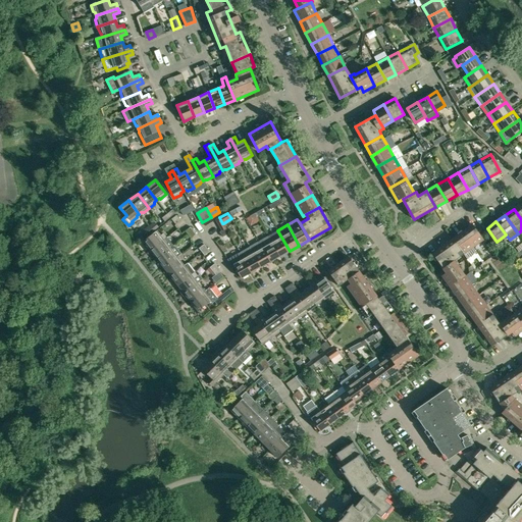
[(473,224),(462,231),(473,247),(483,240),(473,224)]
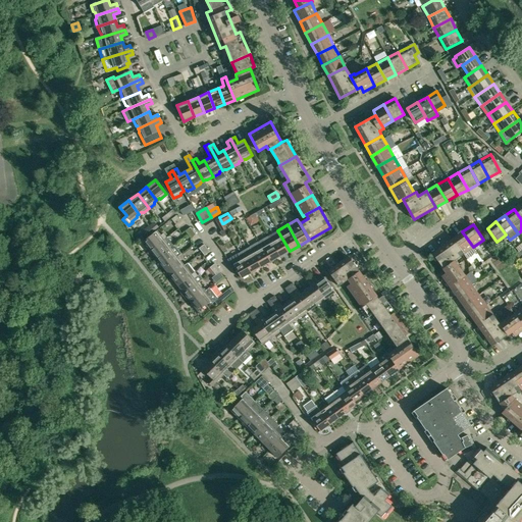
[(228,233),(225,228),(221,230),(219,232),(222,237),(228,233)]
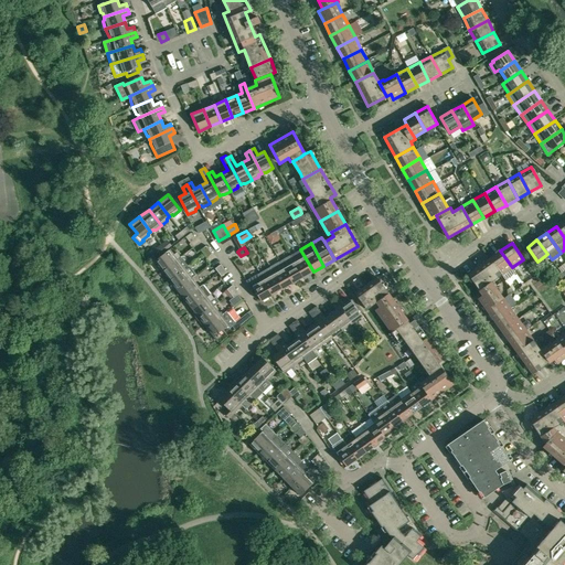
[(178,252),(173,254),(170,249),(155,262),(162,270),(178,259),(181,256),(178,252)]
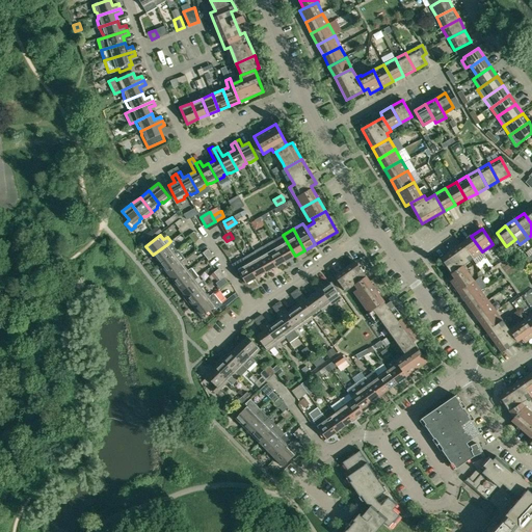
[(285,262),(295,256),(283,235),(273,240),(285,262)]
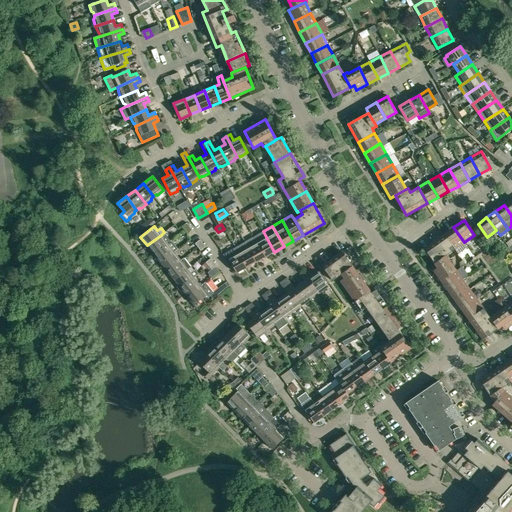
[(453,227),(444,234),(455,250),(464,242),(453,227)]
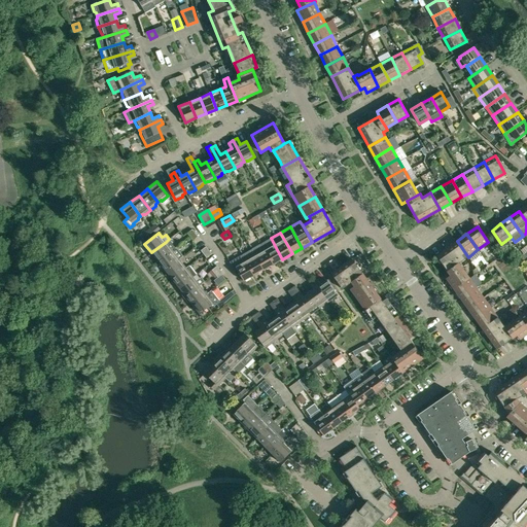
[(271,238),(261,243),(273,265),(282,259),(271,238)]
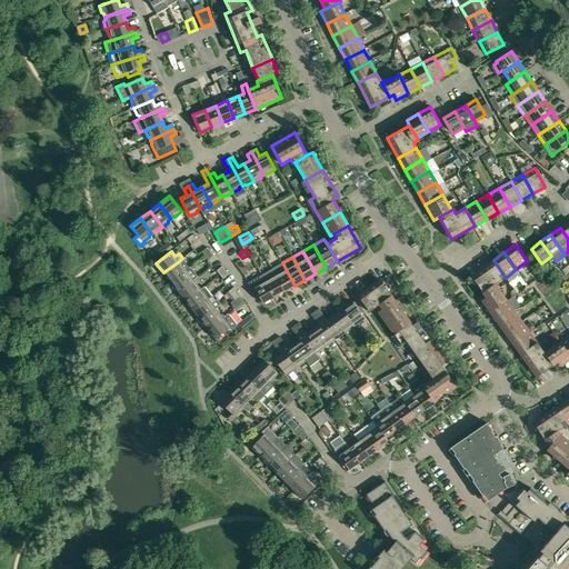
[(506,278),(493,260),(471,277),(483,293),(487,298),(498,289),(500,288),(497,283),(506,278)]
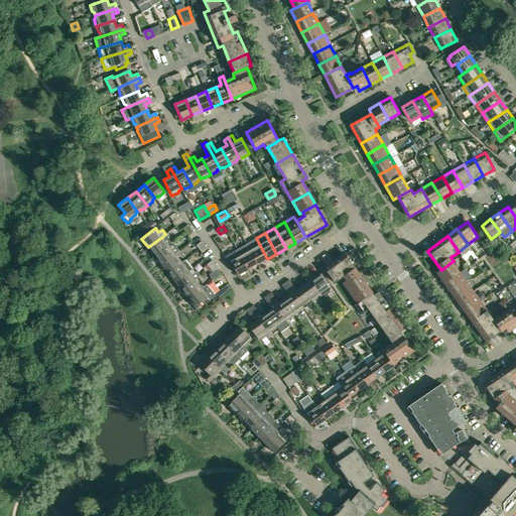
[(162,237),(148,247),(155,256),(171,243),(166,237),(163,239),(162,237)]
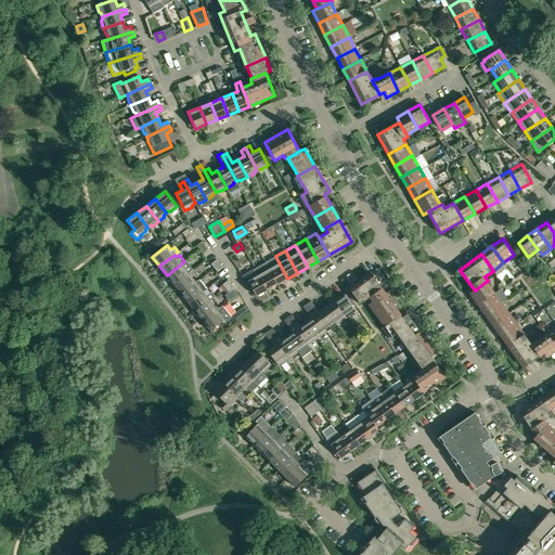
[(275,256),(265,262),(278,284),(287,279),(275,256)]
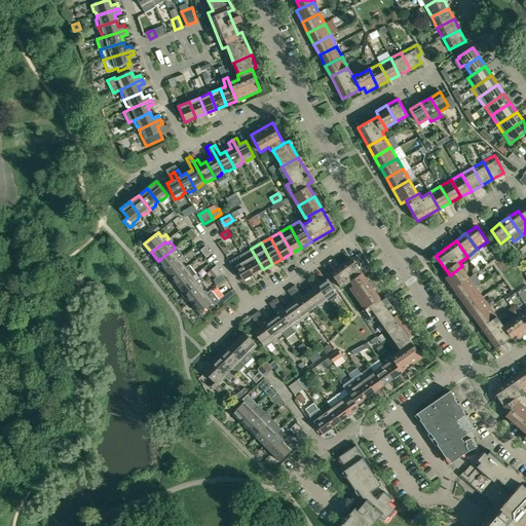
[(158,261),(165,270),(179,259),(183,256),(176,247),(175,248),(158,261)]
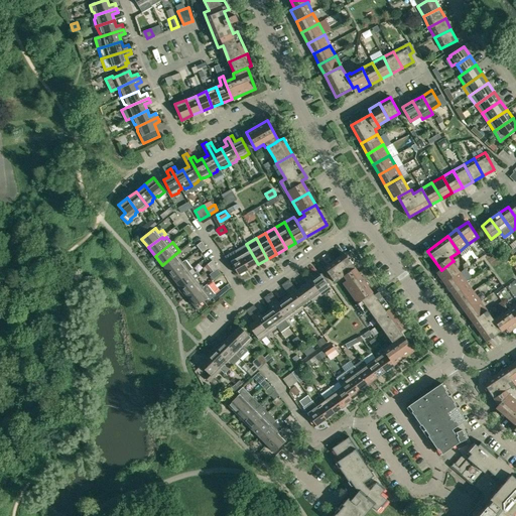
[(246,244),(237,249),(249,269),(258,264),(246,244)]
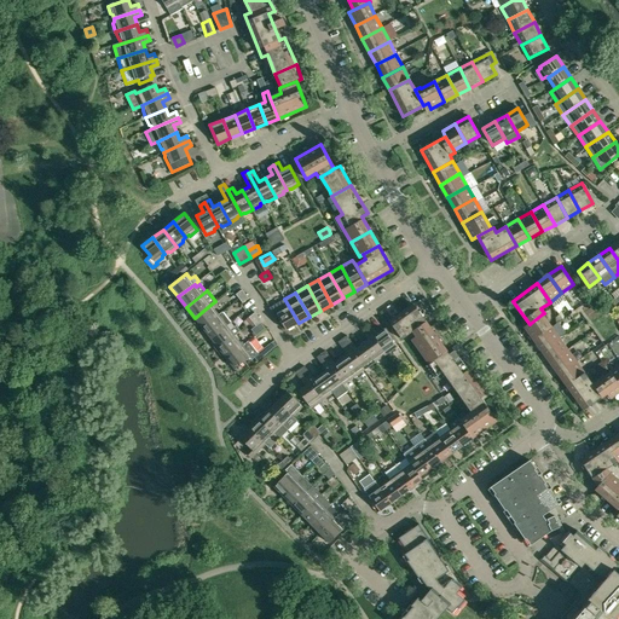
[(287,330),(299,323),(284,299),(272,306),(276,312),(287,330)]
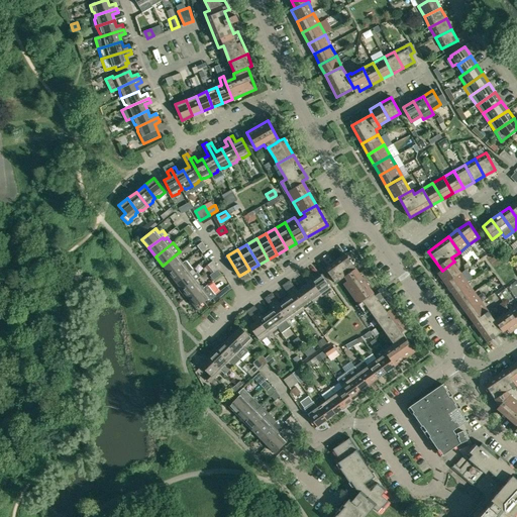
[(343,284),(351,295),(367,284),(345,253),(325,269),(335,284),(343,278),(346,282),(343,284)]
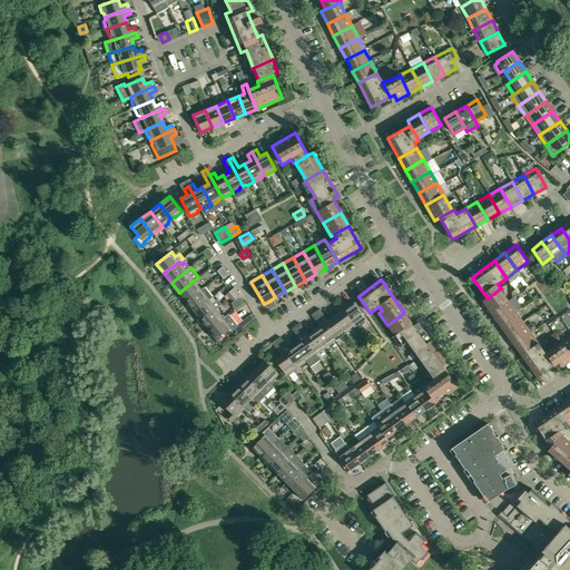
[(194,281),(179,293),(186,302),(202,291),(194,281)]
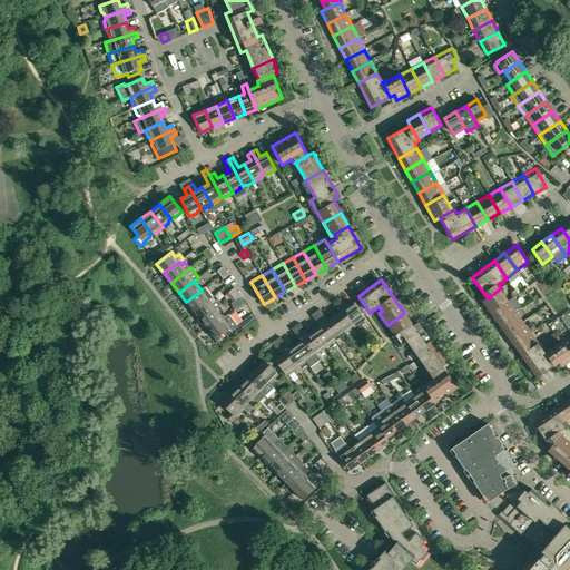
[(202,291),(186,302),(194,311),(213,296),(205,287),(202,291)]
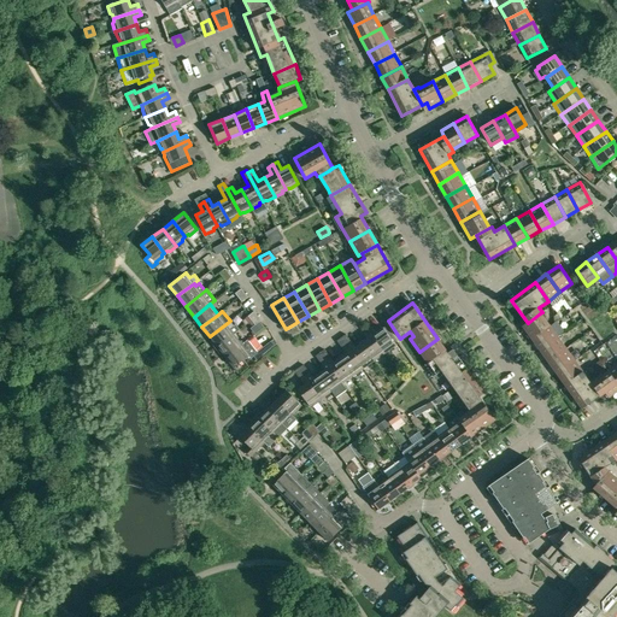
[(540,313),(528,323),(522,327),(534,342),(552,329),(540,313)]
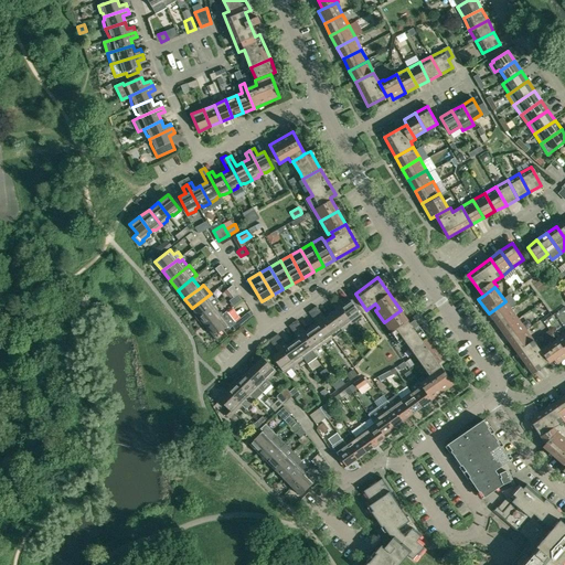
[(214,307),(211,302),(215,299),(211,294),(192,308),(194,311),(193,312),(193,315),(198,320),(214,307)]
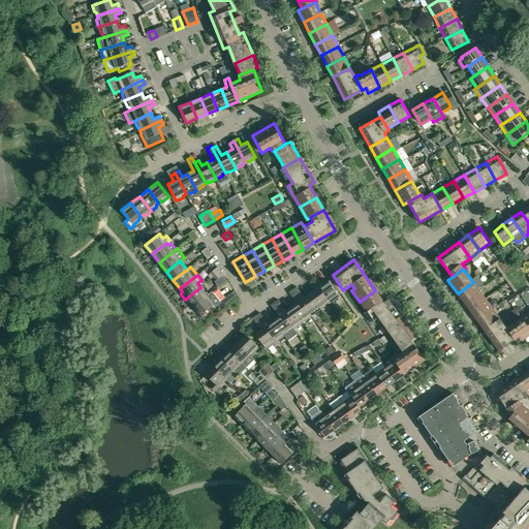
[(319,280),(315,283),(329,303),(332,301),(333,301),(339,297),(329,281),(322,285),(319,280)]
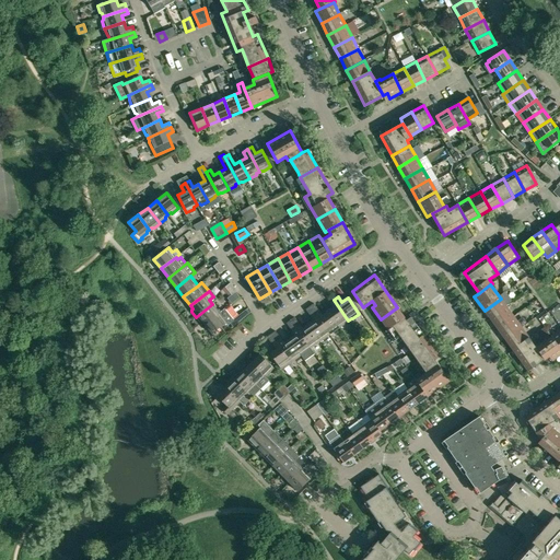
[(485,311),(492,322),(509,310),(501,299),(485,311)]
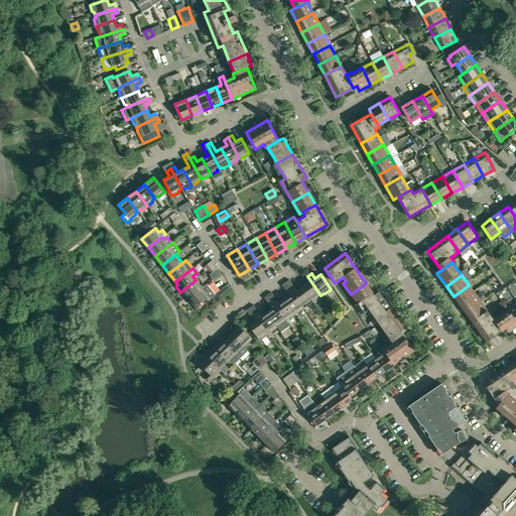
[(318,296),(320,295),(307,276),(303,279),(307,284),(302,287),(312,302),(318,298),(318,296)]
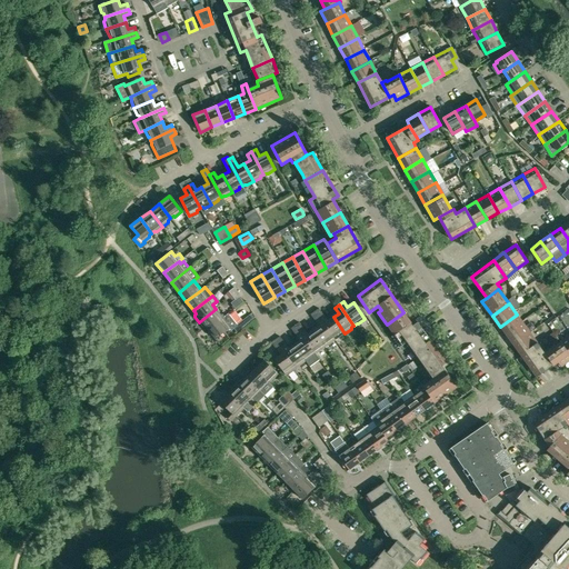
[(206,327),(209,330),(223,318),(216,309),(199,322),(202,327),(205,328),(206,327)]
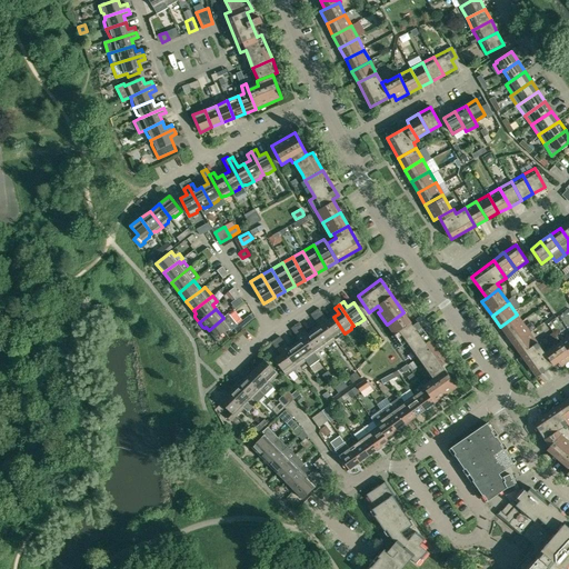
[(315,311),(335,339),(337,337),(339,338),(345,333),(333,317),(328,321),(318,309),(315,311)]
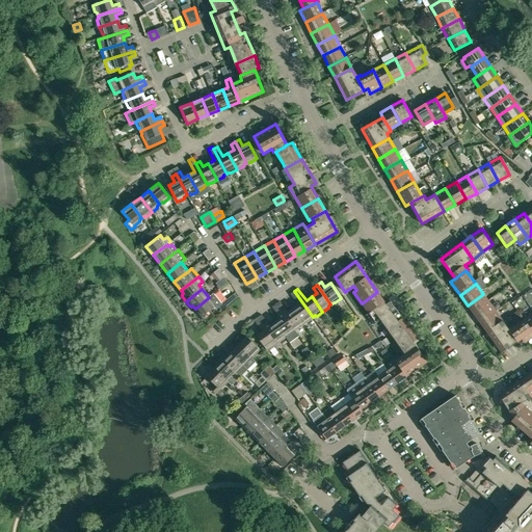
[(293,310),(304,324),(310,320),(311,319),(313,317),(294,291),(290,294),(298,306),(293,310)]
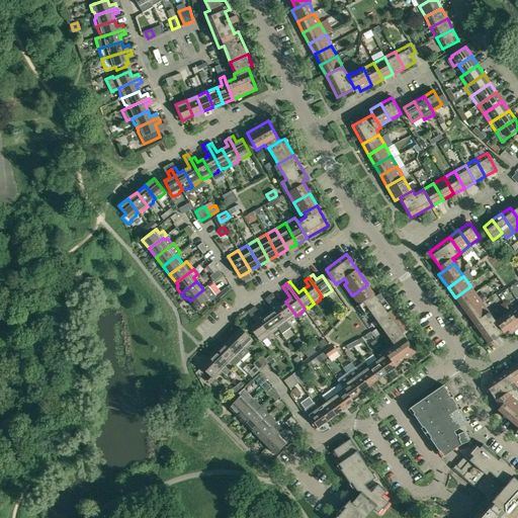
[(375,296),(367,284),(352,295),(366,315),(370,312),(380,327),(396,316),(380,293),(375,296)]
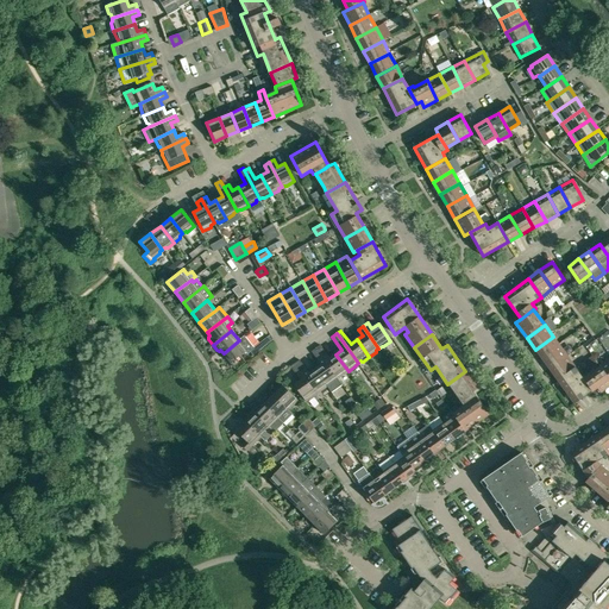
[(244,337),(239,340),(224,353),(231,364),(246,351),(248,353),(253,349),(244,337)]
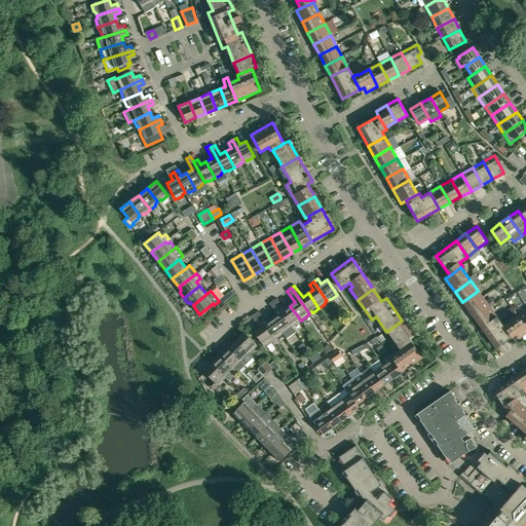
[(485,301),(478,291),(462,302),(470,311),(485,301)]
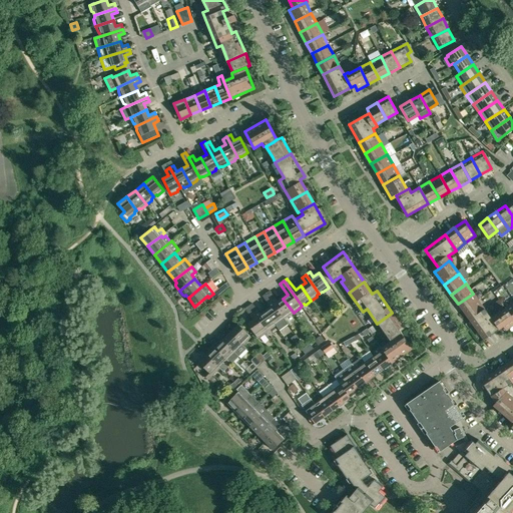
[(273,302),(284,319),(286,317),(288,317),(294,313),(283,299),(278,303),(270,291),(267,293),(273,302)]
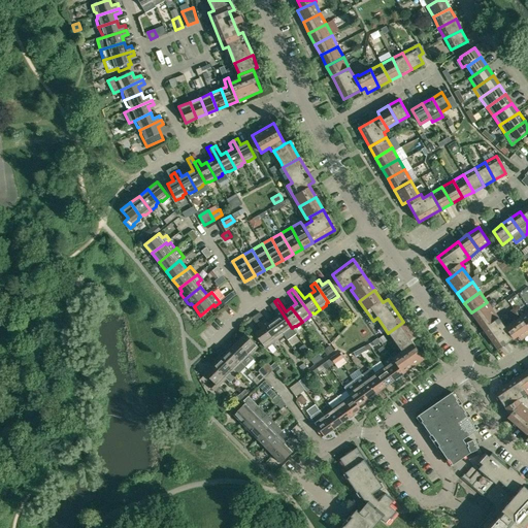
[(281,330),(284,335),(290,331),(290,329),(292,328),(281,310),(274,301),(269,304),(278,317),(273,320),(281,330)]
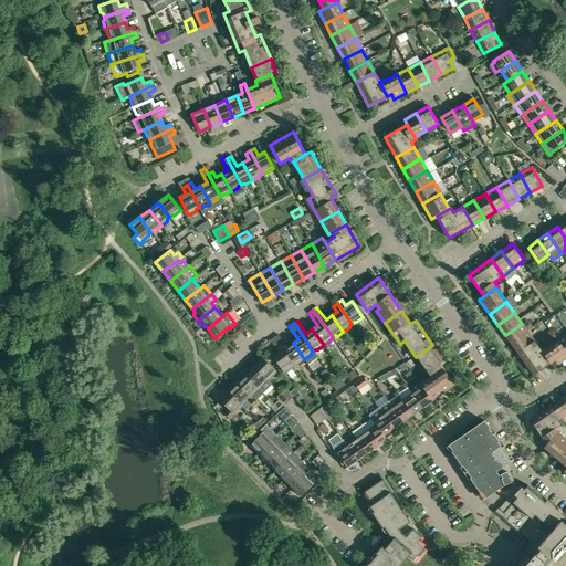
[(505,335),(513,346),(530,334),(522,324),(505,335)]
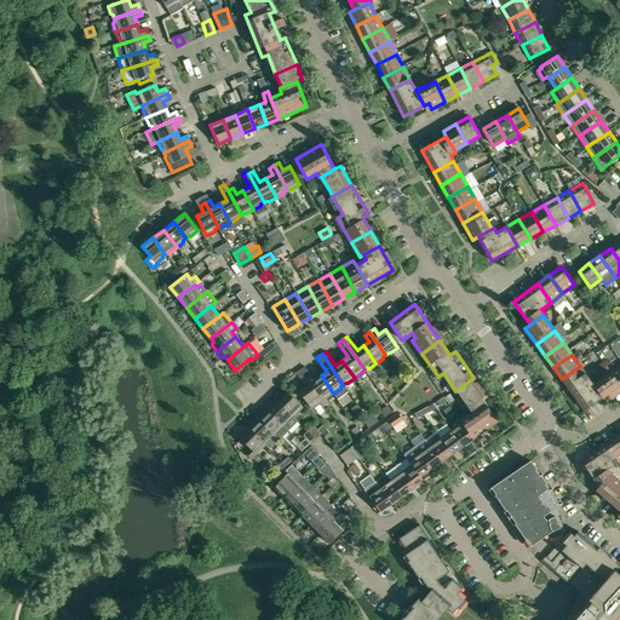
[(315,380),(305,367),(304,366),(300,369),(322,400),(325,399),(327,399),(329,397),(333,394),(329,388),(321,375),(315,380)]
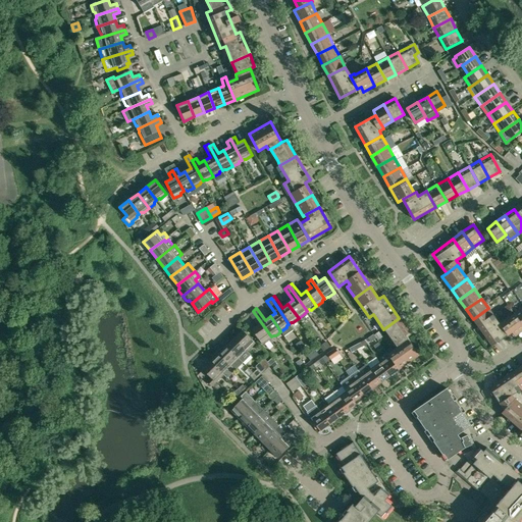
[(473,319),(480,329),(496,318),(488,308),(473,319)]
